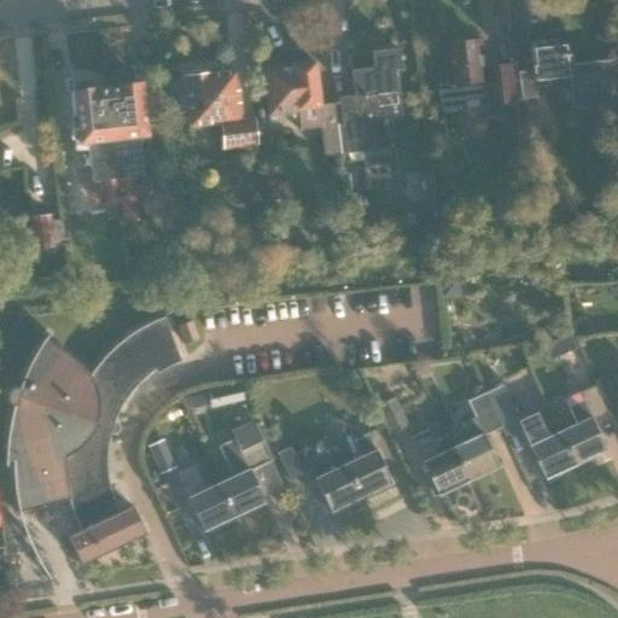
[(509,63),(507,64),(516,140),(518,140),(530,139),(525,100),(536,98),(534,88),(548,86),(548,80),(567,77),(571,77),(573,105),(596,103),(596,105),(598,105),(599,105),(598,103),(617,99),(617,74),(616,58),(593,62),(570,64),(569,54),(565,54),(563,29),(540,31),(540,29),(526,31),(526,41),(507,44),(509,63)]
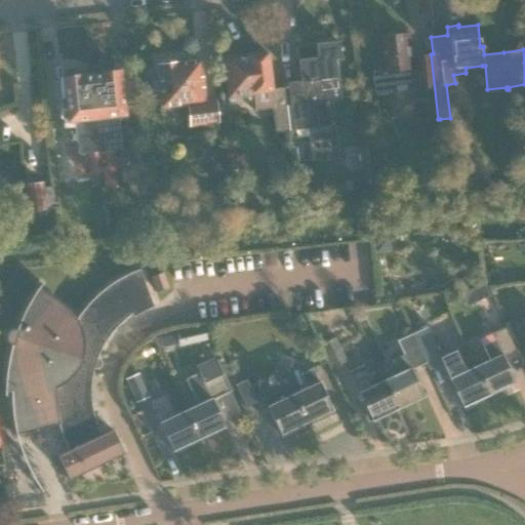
[(380,71),(371,72),(374,91),(374,94),(399,91),(404,91),(411,90),(412,99),(419,99),(422,98),(423,103),(426,121),(438,119),(431,54),(409,56),(406,32),(376,36),(380,71)]
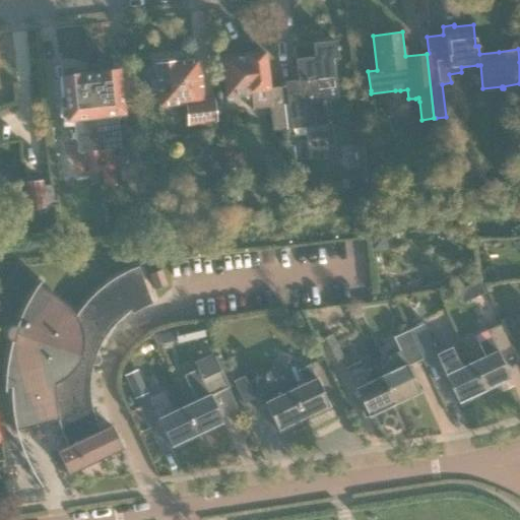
[(286,104),(282,105),(281,105),(284,129),(293,128),(294,137),(306,135),(305,127),(314,126),(311,103),(316,102),(315,92),(317,92),(315,79),(332,77),(330,58),(335,58),(333,40),(311,43),(311,44),(291,47),(296,80),(283,82),(286,104)]
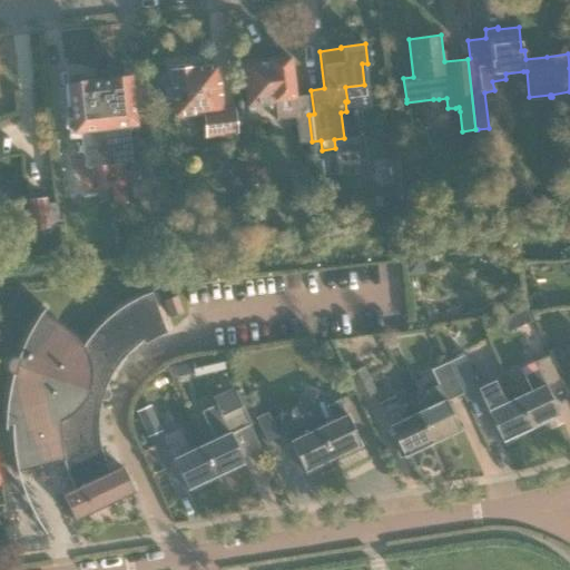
[(297,144),(312,141),(308,115),(310,115),(307,96),(293,98),(288,57),(284,53),(273,55),(268,59),(241,62),(245,107),(274,104),(275,120),(295,118),(297,144)]
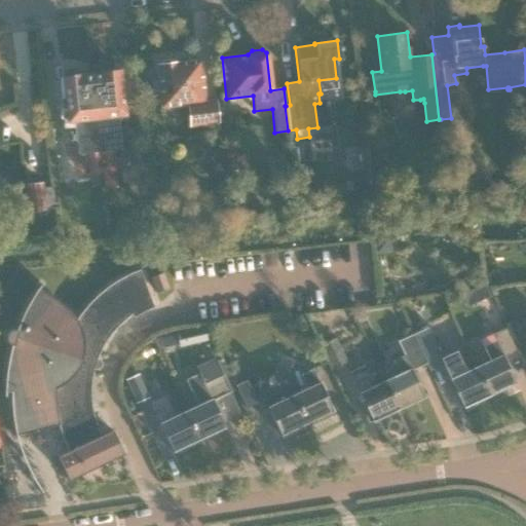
[(176,63),(172,60),(162,61),(159,65),(155,65),(157,78),(150,79),(151,95),(159,94),(160,108),(186,105),(188,126),(216,123),(213,100),(202,102),(197,62),(177,64),(177,63),(176,63)]
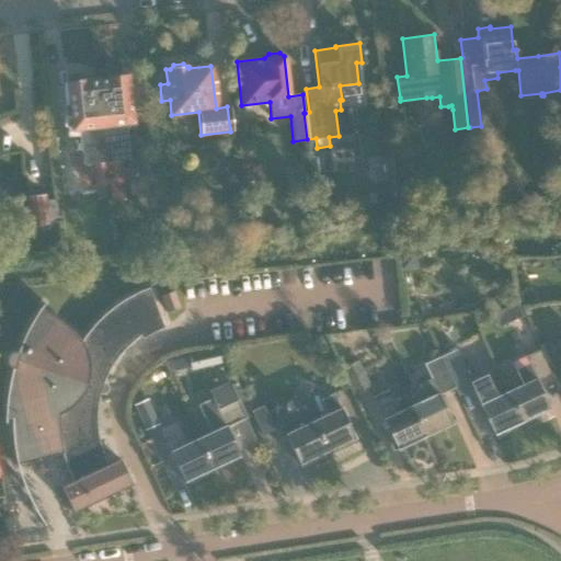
[(126,75),(95,79),(107,184),(109,184),(111,201),(126,199),(124,182),(121,182),(118,160),(128,159),(124,124),(132,124),(126,75)]
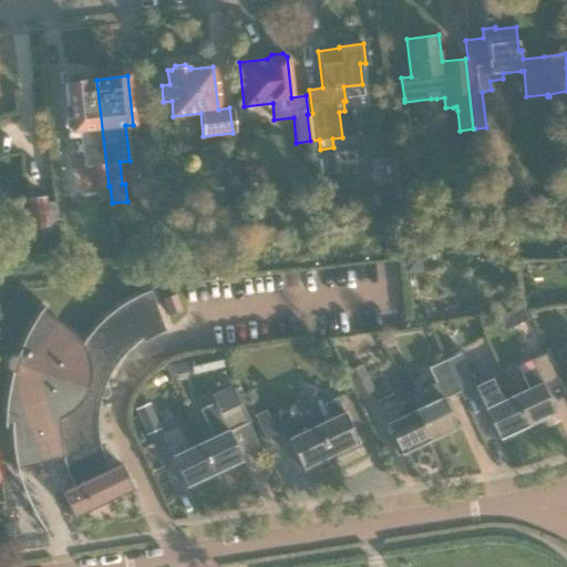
[(109,186),(96,80),(64,83),(64,85),(55,86),(58,105),(66,104),(70,132),(79,131),(82,166),(92,165),(94,187),(109,186)]
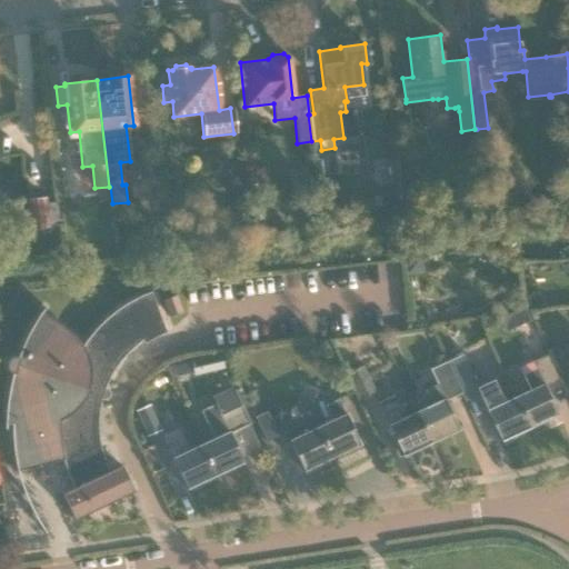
[(158,189),(158,179),(156,156),(138,158),(140,191),(158,189)]
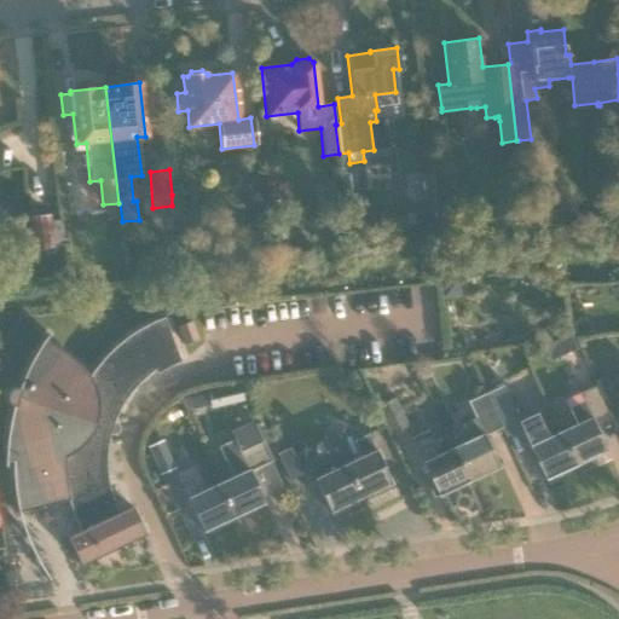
[(51,220),(50,214),(29,217),(33,249),(65,246),(63,220),(51,220)]
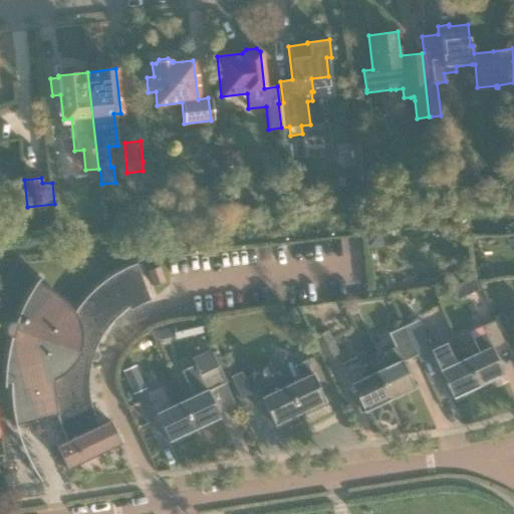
[(150,301),(136,264),(115,273),(98,285),(83,300),(73,312),(66,304),(61,300),(37,283),(39,279),(38,279),(37,281),(24,301),(14,323),(12,323),(11,323),(10,324),(8,325),(8,326),(7,327),(6,328),(6,329),(6,330),(6,332),(6,333),(7,334),(8,335),(8,336),(10,337),(7,348),(4,373),(4,388),(10,388),(10,395),(13,419),(15,426),(56,416),(58,423),(61,431),(66,442),(55,447),(66,470),(119,444),(108,421),(98,426),(91,410),(88,393),(88,374),(91,357),(97,341),(107,327),(119,314),(127,308),(130,311),(137,307),(150,301)]
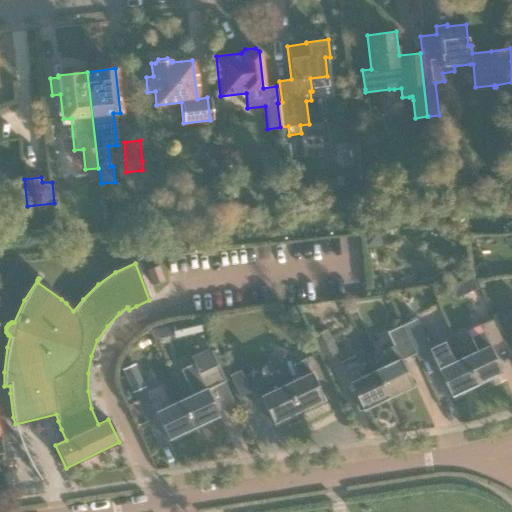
[(164,280),(159,265),(147,269),(152,284),(164,280)]
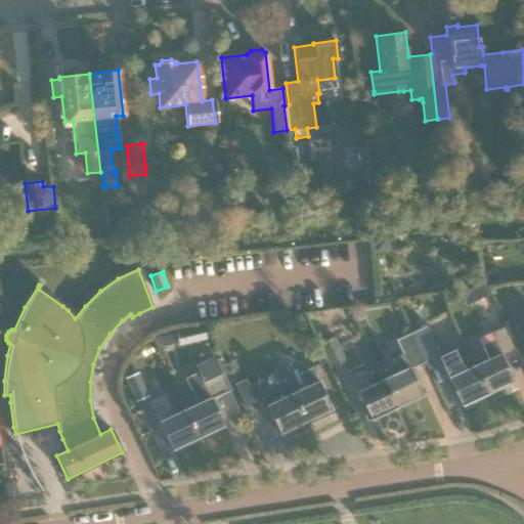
[(483,285),(473,290),(477,300),(487,295),(483,285)]
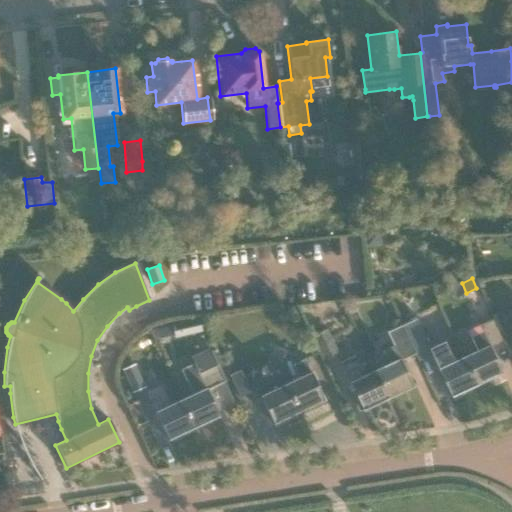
[(201,332),(198,317),(171,324),(175,338),(201,332)]
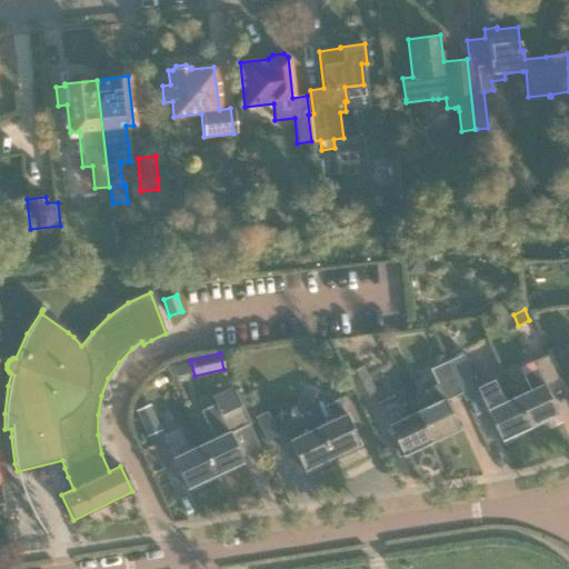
[(446,360),(460,392),(461,392),(465,401),(479,395),(501,441),(530,428),(516,399),(503,405),(492,380),(478,387),(462,352),(446,360)]
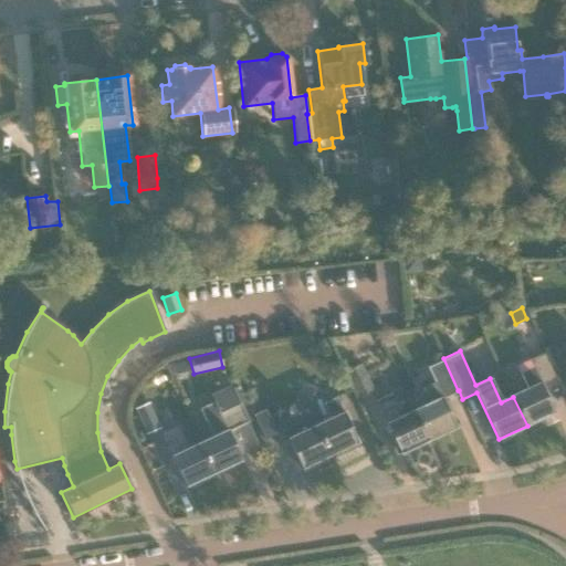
[(513,397),(527,426),(555,412),(541,383),(555,376),(544,353),(530,359),(533,367),(520,373),(527,389),(513,397)]
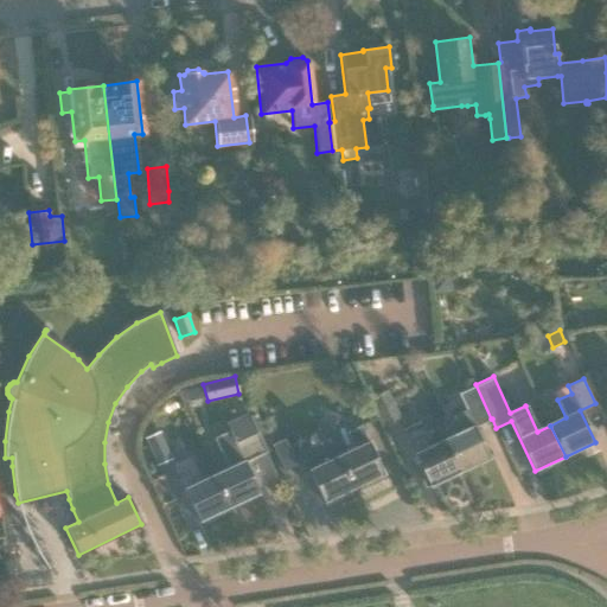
[(475,427),(491,419),(475,384),(459,393),(467,409),(451,416),(459,434),(445,441),(459,472),(490,458),(475,427)]
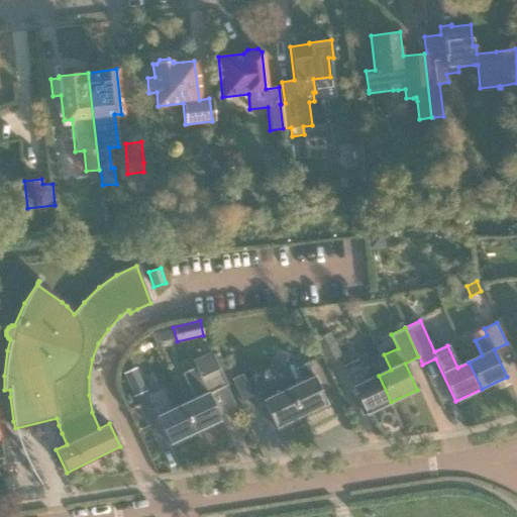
[(340,355),(329,332),(315,339),(326,363),(340,355)]
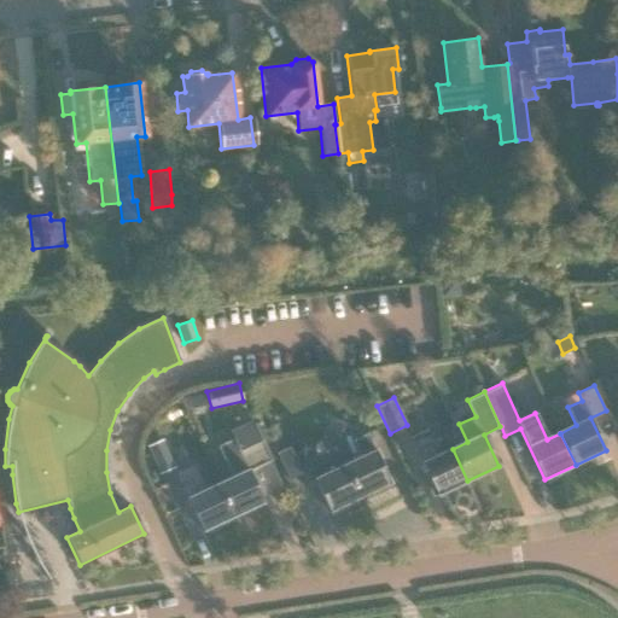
[(219,484),(234,517),(264,502),(249,470),(269,458),(252,423),(232,433),(234,437),(217,445),(232,477),(219,484)]
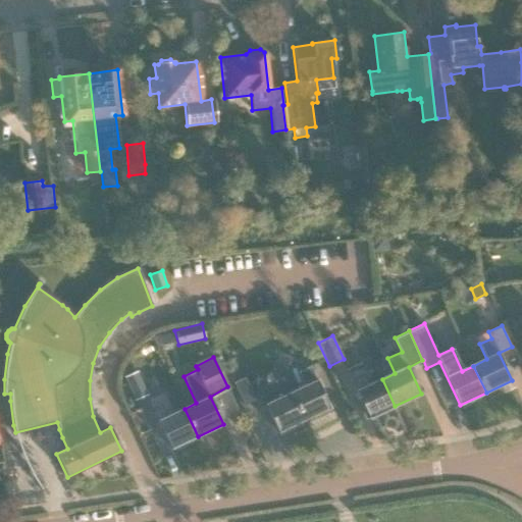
[(395,406),(382,379),(372,383),(362,362),(347,369),(370,417),(395,406)]
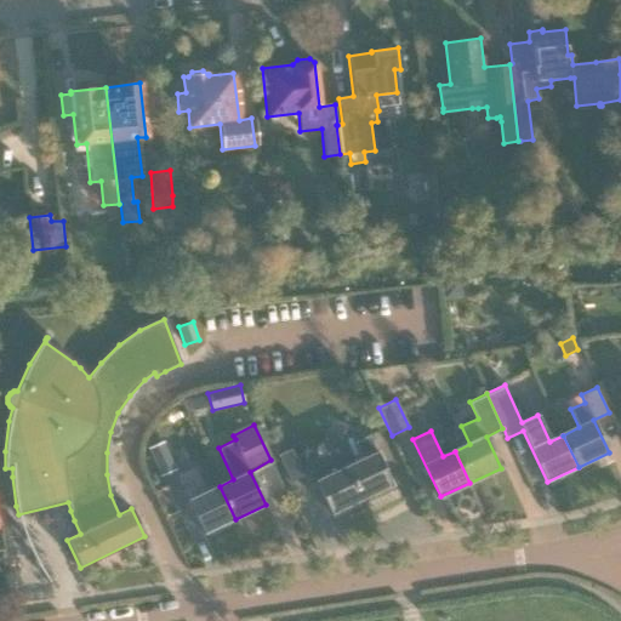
[(348,466),(364,499),(393,484),(369,434),(354,442),(363,459),(348,466)]
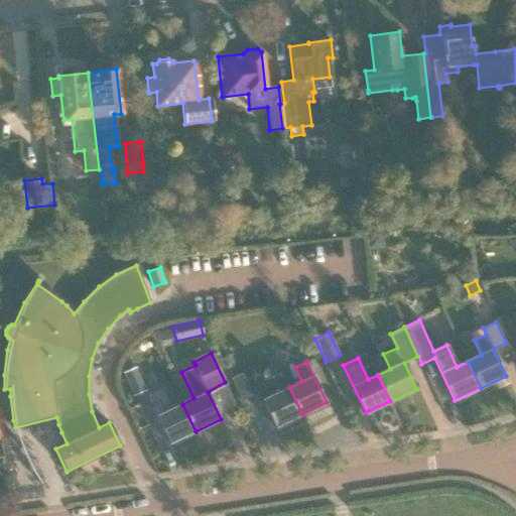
[(237,375),(231,363),(223,366),(229,379),(237,375)]
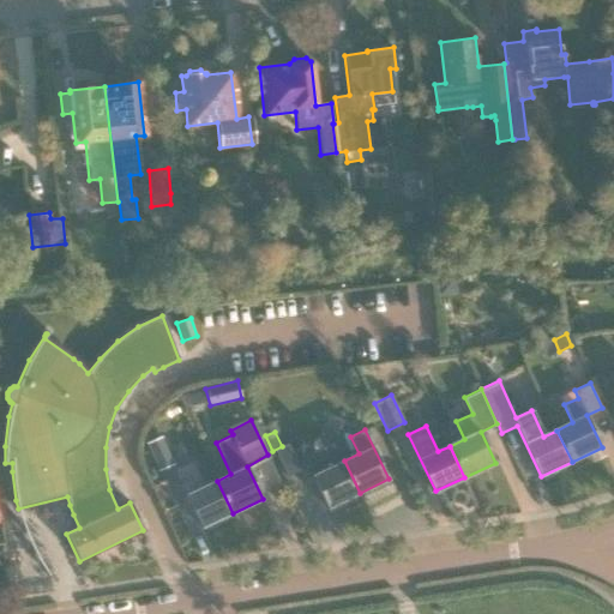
[(174,463),(161,437),(145,444),(158,470),(174,463)]
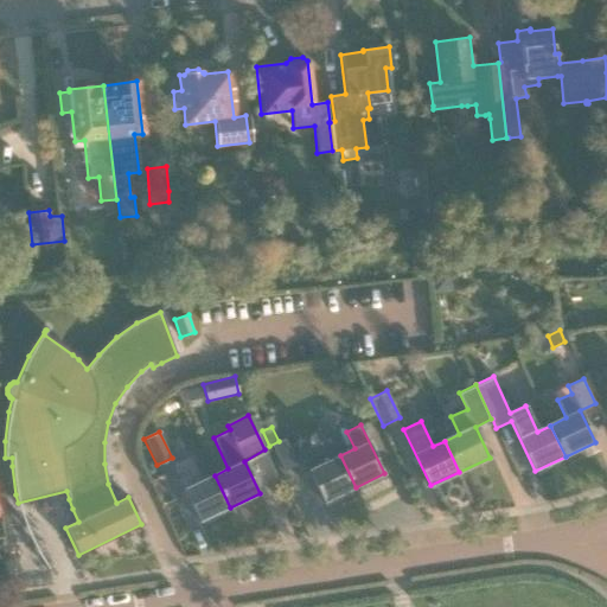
[(356,487),(340,455),(331,435),(324,433),(298,446),(325,502),(356,487)]
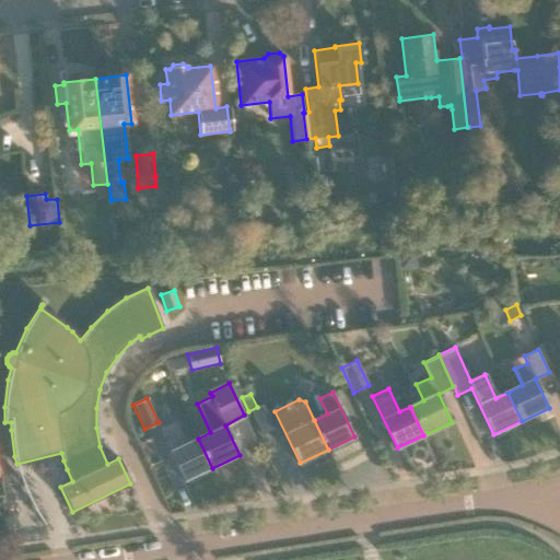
[(212,468),(198,439),(187,443),(176,421),(159,429),(184,481),(212,468)]
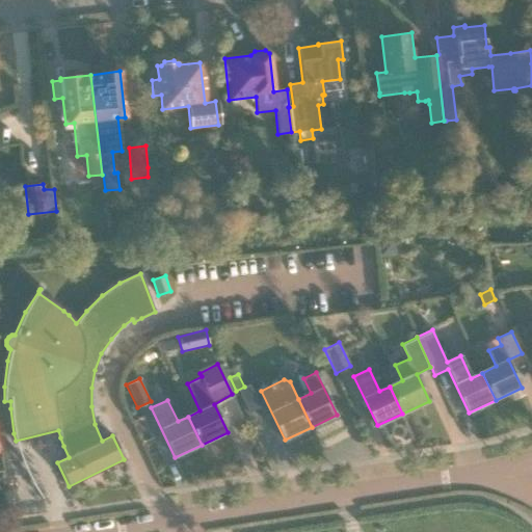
[(346,417),(318,429),(326,447),(354,434),(346,417)]
